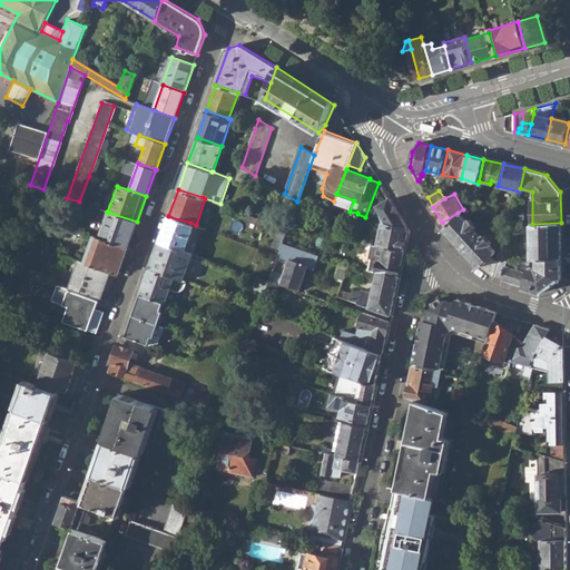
[(381,224),(379,245),(404,251),(409,232),(390,198),(376,206),(381,224)]
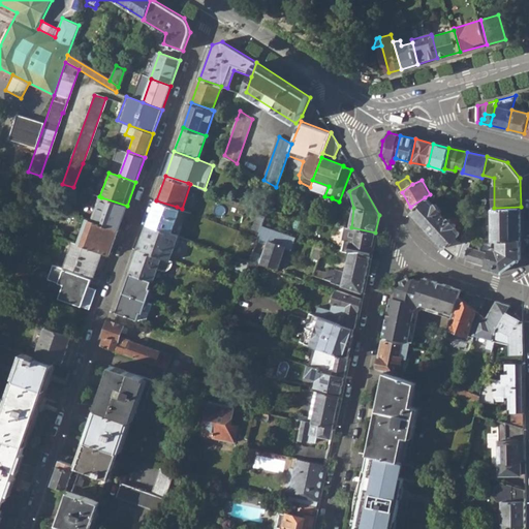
[(92,221),(119,229),(127,206),(101,197),(92,221)]
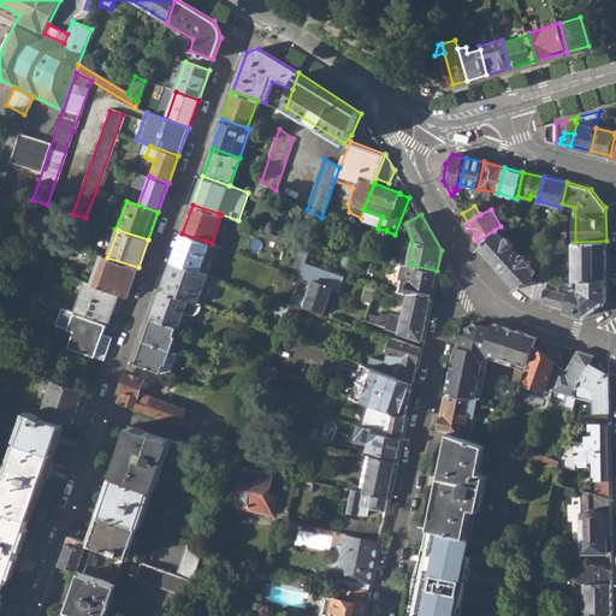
[(484,250),(520,289),(533,277),(535,274),(535,271),(531,265),(532,262),(523,254),(522,255),(508,237),(507,240),(501,232),(497,234),(495,230),(478,241),(484,250)]
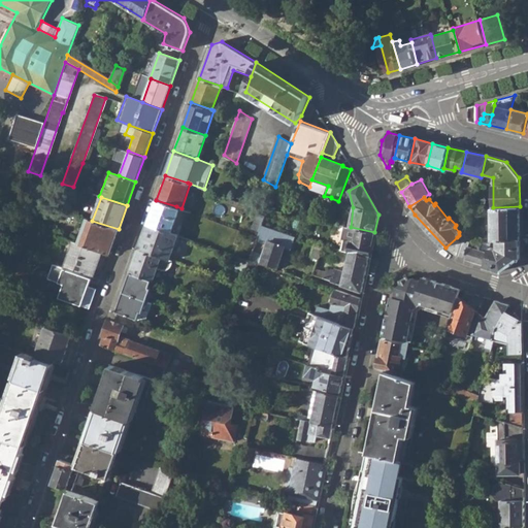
[(156,200),(147,223),(168,231),(170,225),(176,206),(156,200)]
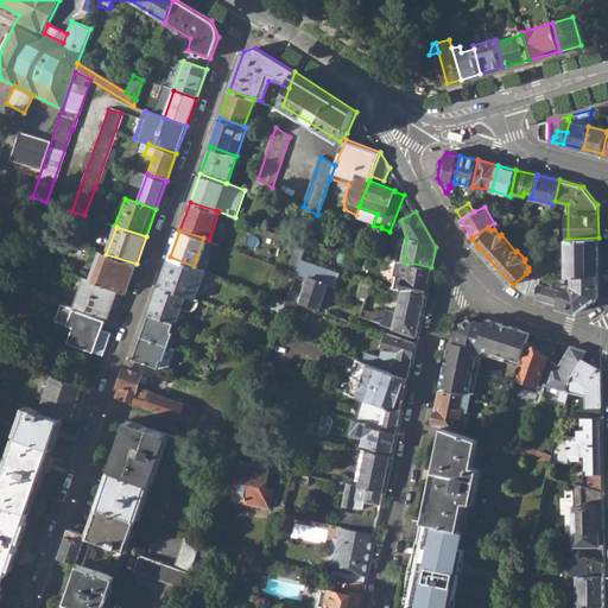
[(211,241),(209,240),(203,238),(196,259),(201,260),(203,252),(208,253),(211,241)]
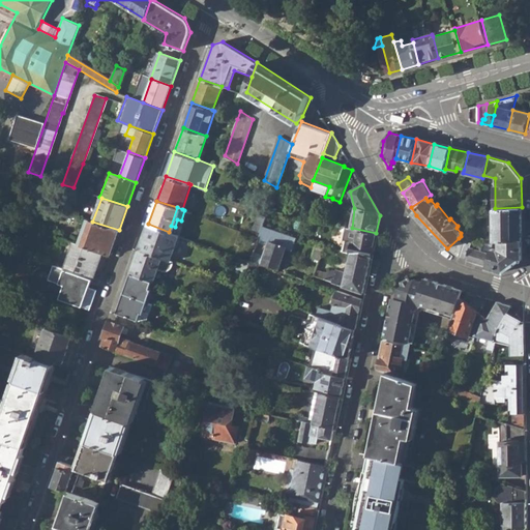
[(496,239),(502,239),(523,239),(522,207),(495,208),(496,239)]
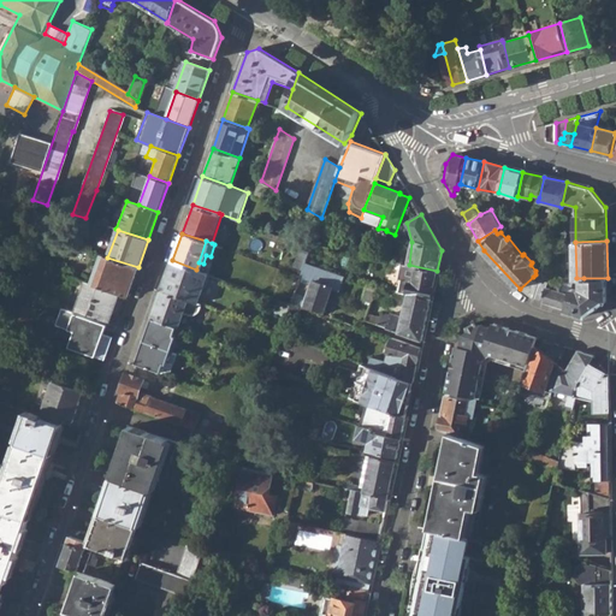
[(89,284),(128,297),(138,267),(107,258),(99,254),(89,284)]
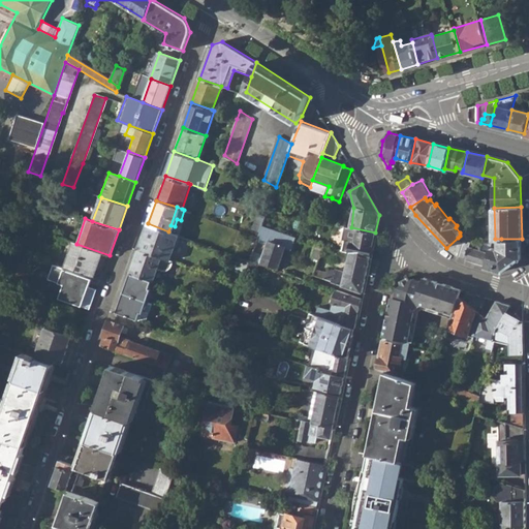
[(148,223),(138,249),(165,258),(175,234),(168,231),(148,223)]
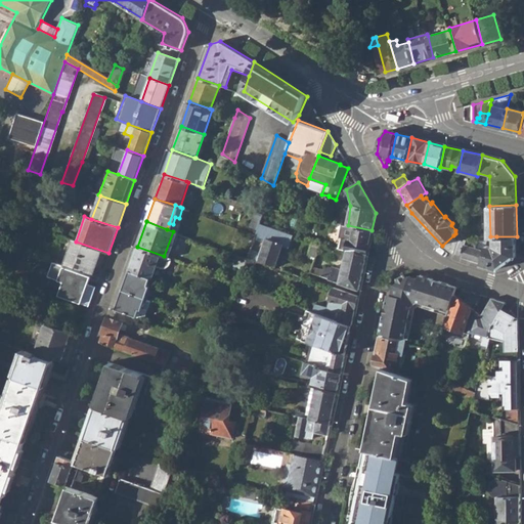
[(265,238),(261,251),(257,260),(276,267),(285,245),(287,246),(292,242),(294,235),(260,224),(256,235),(265,238)]
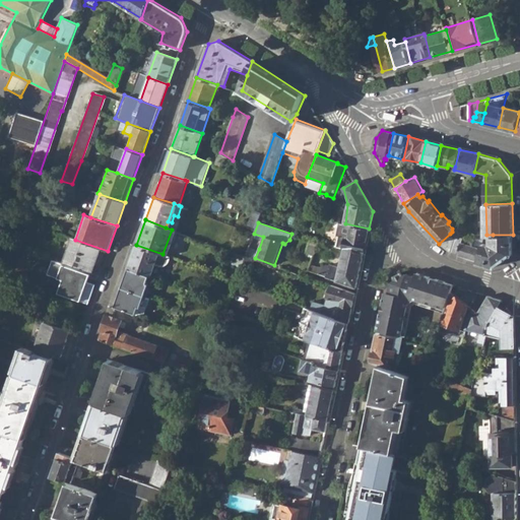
[(336,246),(345,247),(365,251),(369,229),(345,223),(342,222),(340,222),(337,236),(336,246)]
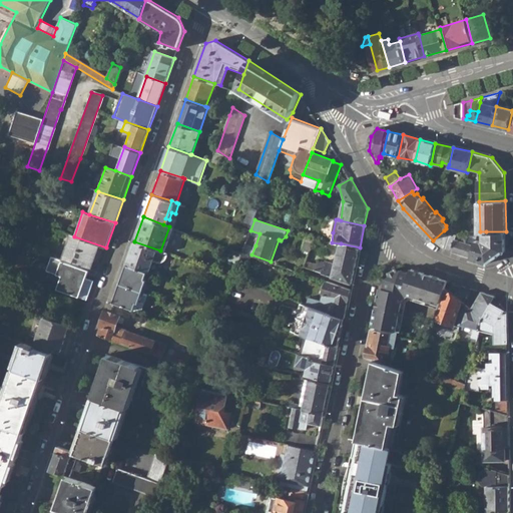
[(433,240),(444,248),(448,234),(444,230),(433,240)]
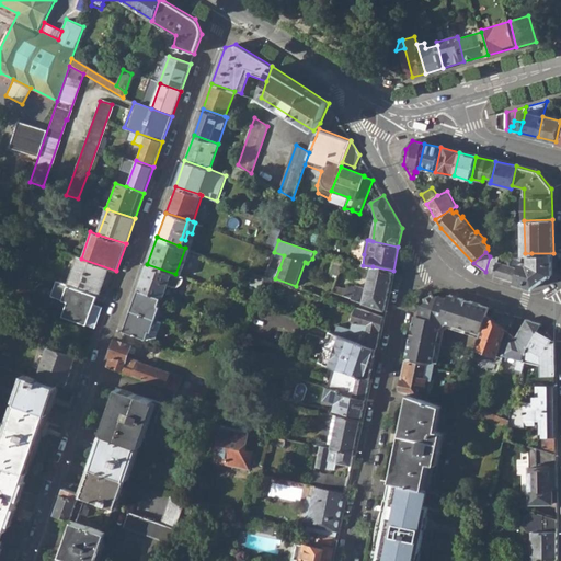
[(485,272),(517,282),(519,273),(522,268),(522,262),(523,253),(515,253),(514,266),(499,262),(502,253),(491,254),(490,256),(485,272)]
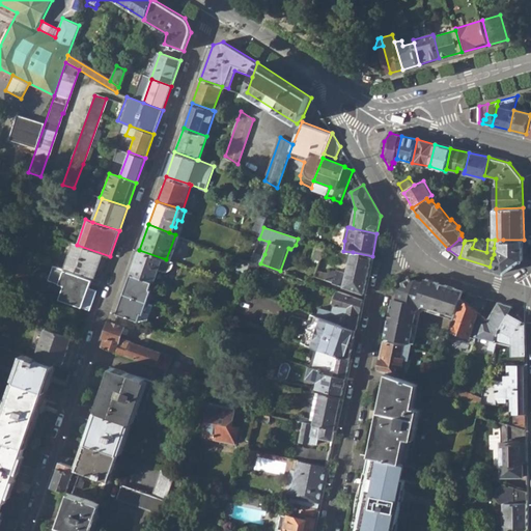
[(501,250),(494,248),(494,254),(492,258),(490,267),(506,272),(524,259),(524,240),(503,240),(503,249),(501,250)]
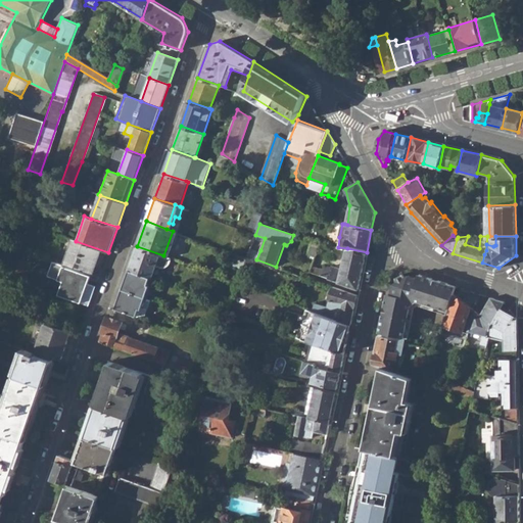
[(66,266),(92,275),(97,263),(104,265),(108,252),(76,241),(66,266)]
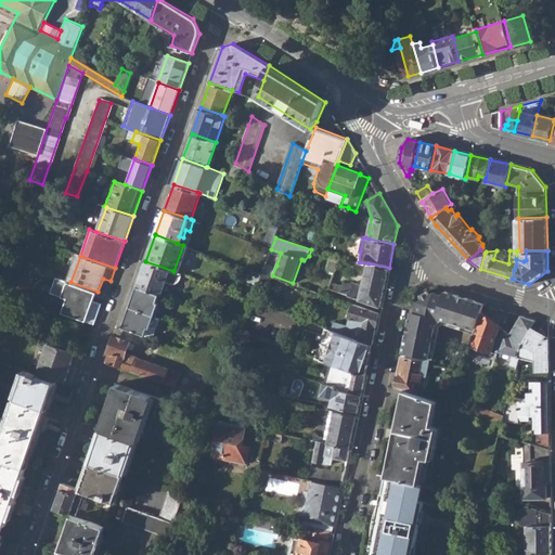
[(326,271),(334,273),(340,258),(332,256),(326,271)]
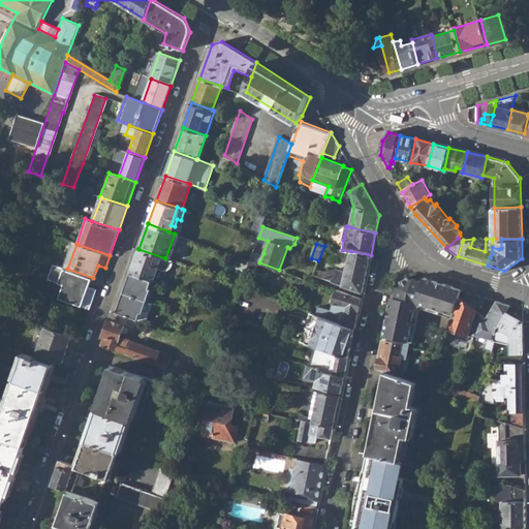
[(138,249),(130,273),(148,279),(149,279),(154,268),(161,269),(166,266),(168,259),(165,258),(138,249)]
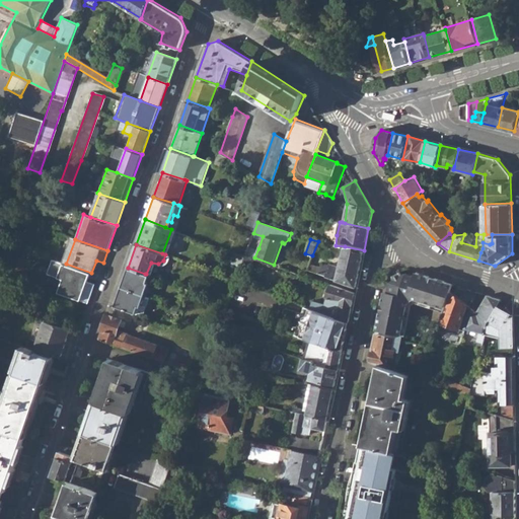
[(245,254),(254,257),(258,248),(249,244),(245,254)]
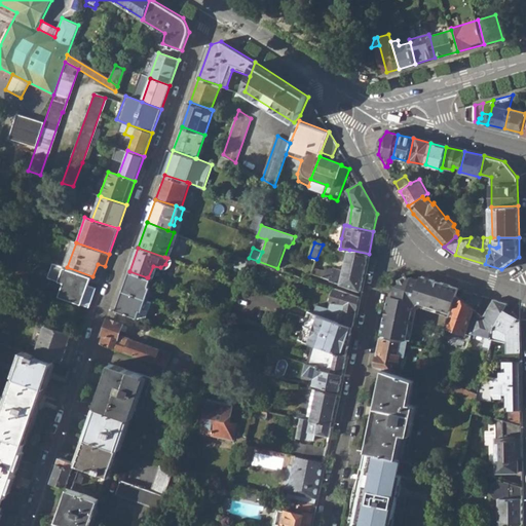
[(334,267),(333,269),(331,279),(362,290),(369,254),(349,250),(344,269),(334,267)]
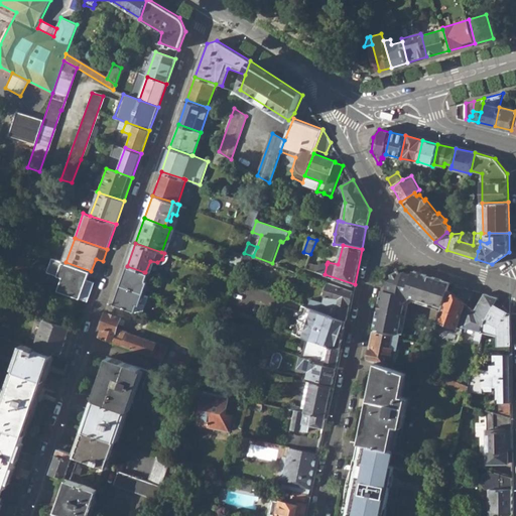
[(51,289),(81,299),(91,271),(66,262),(61,261),(51,289)]
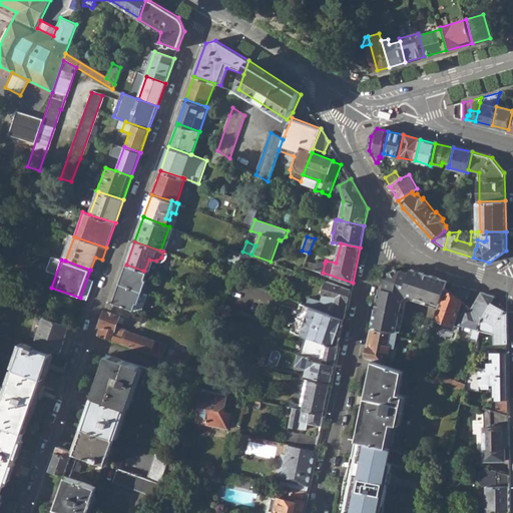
[(315,270),(323,273),(325,263),(318,261),(315,270)]
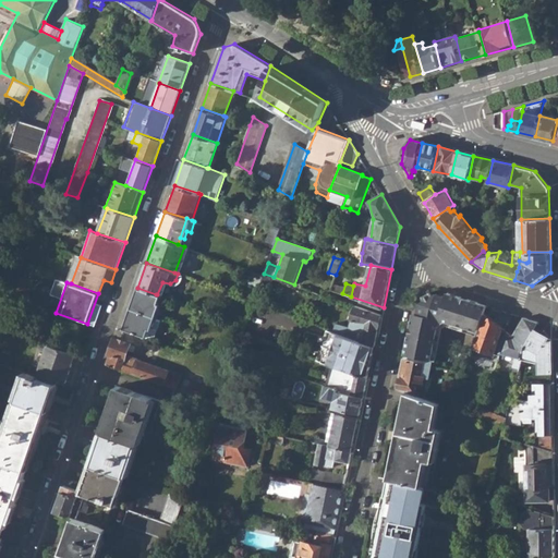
[(137,288),(130,308),(150,316),(156,303),(153,302),(156,294),(137,288)]
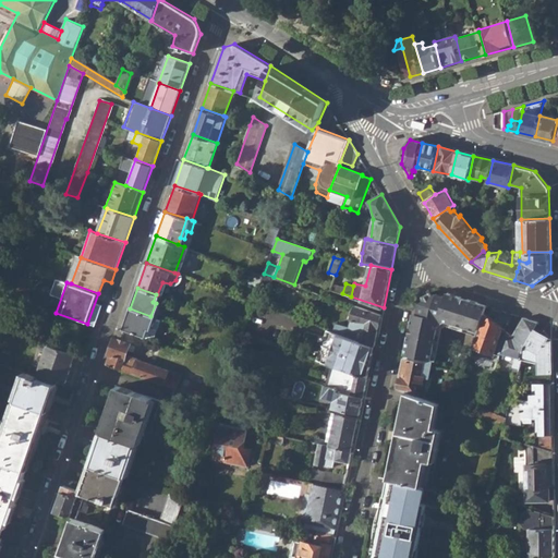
[(443,322),(480,332),(482,325),(487,306),(448,293),(446,294),(444,301),(441,300),(436,303),(431,295),(419,302),(424,311),(422,313),(419,313),(419,316),(413,315),(405,354),(434,360),(443,322)]
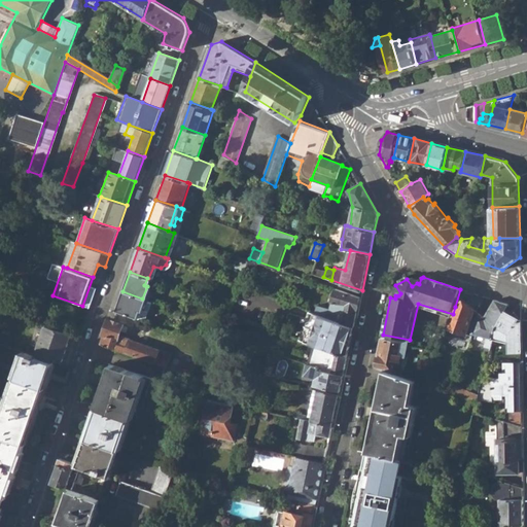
[(335,302),(330,316),(354,325),(360,297),(336,289),(332,302),(335,302)]
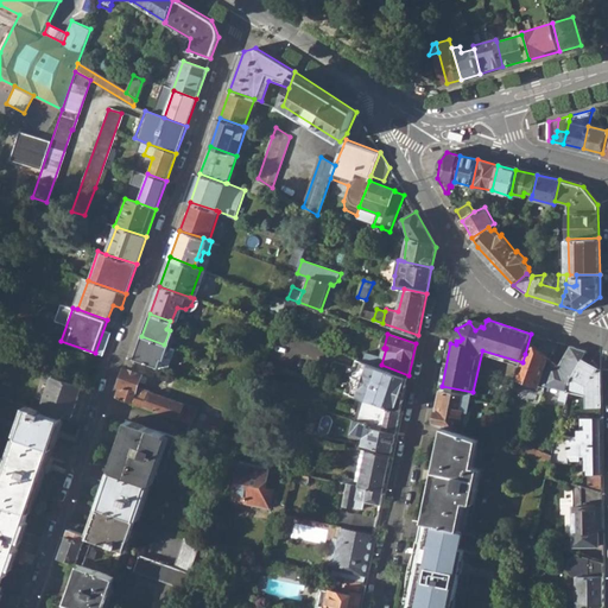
[(156,366),(164,344),(141,336),(134,359),(156,366)]
